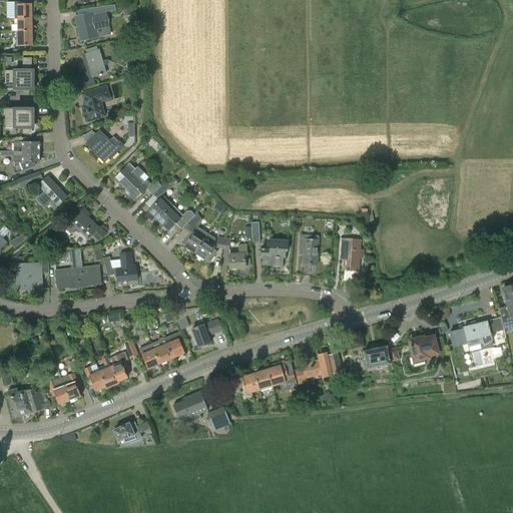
[(17,5),(17,19),(31,19),(31,4),(17,5)]
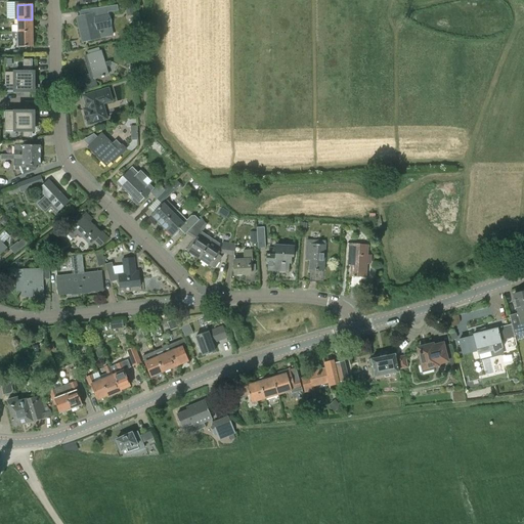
[(91,14),(77,17),(83,42),(104,38),(101,23),(95,24),(93,15),(107,12),(106,7),(103,8),(103,6),(90,9),(91,14)]
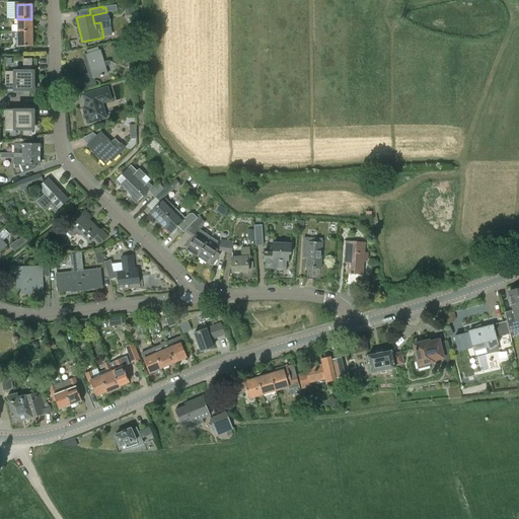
[(18,25),(12,26),(12,32),(32,31),(31,19),(17,19),(18,25)]
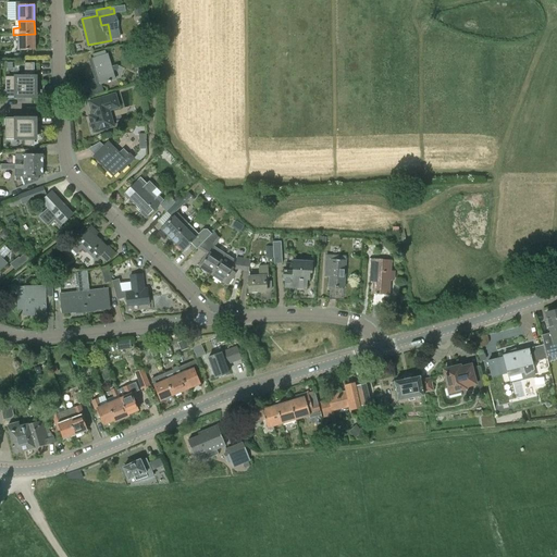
[(35,34),(13,35),(13,39),(15,41),(20,41),(20,50),(35,50),(35,34)]
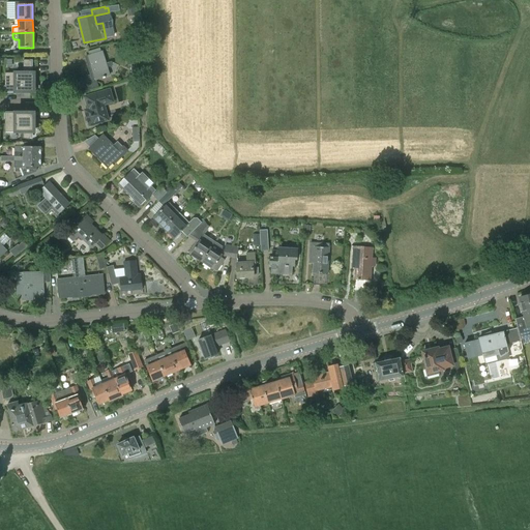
[(100,49),(88,53),(89,56),(86,57),(91,76),(81,79),(84,86),(96,82),(96,81),(109,77),(100,49)]
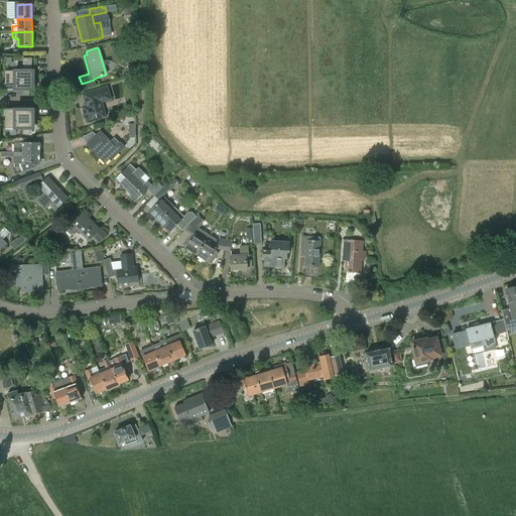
[(5,72),(5,90),(16,90),(23,90),(23,85),(30,85),(30,59),(28,59),(28,58),(22,58),(22,72),(5,72)]
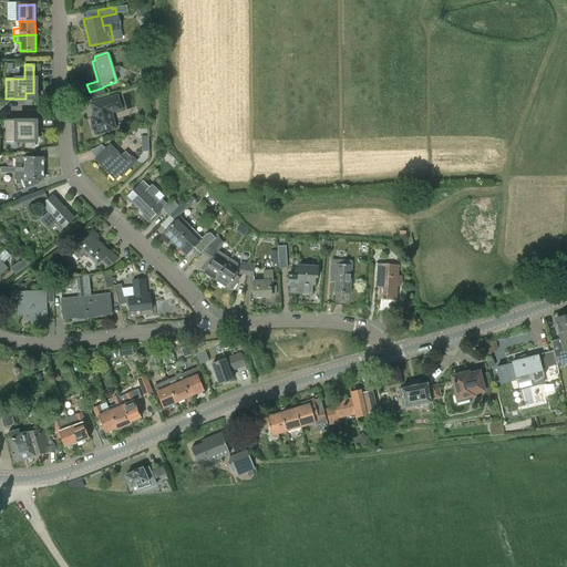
[(95,121),(94,122),(93,122),(93,123),(92,123),(92,124),(92,125),(95,135),(110,131),(109,130),(109,129),(109,127),(109,126),(110,125),(110,124),(111,124),(112,123),(114,123),(111,113),(121,110),(117,98),(113,100),(112,98),(91,104),(95,121)]
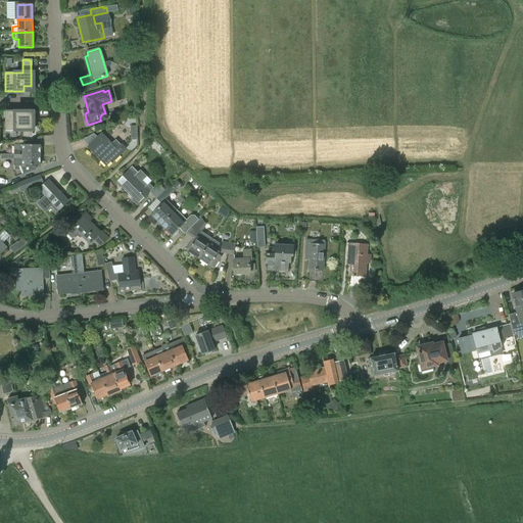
[(24,117),(24,111),(16,111),(5,111),(5,131),(22,131),(22,137),(29,137),(29,136),(31,136),(31,117),(24,117)]
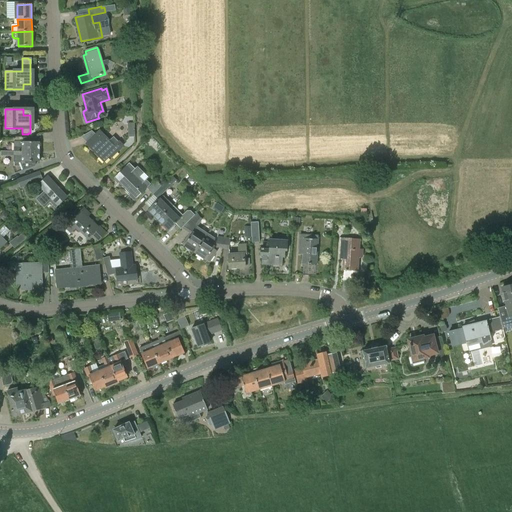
[(99,131),(86,144),(99,157),(104,162),(110,156),(112,158),(124,146),(119,142),(114,137),(110,141),(99,131)]
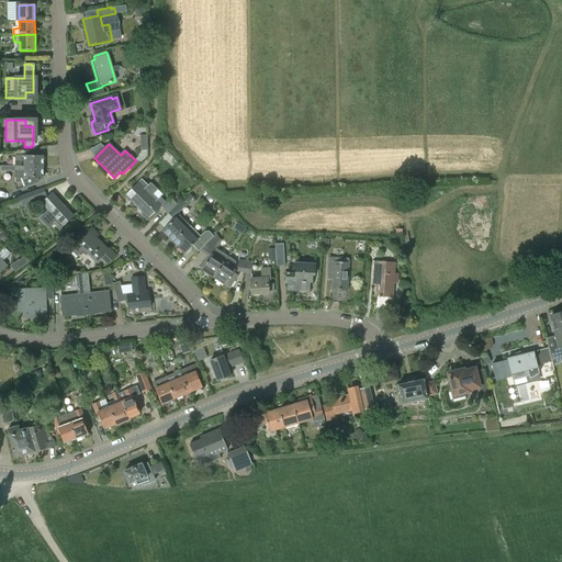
[(18,156),(15,157),(15,160),(15,167),(43,167),(43,156),(18,156)]
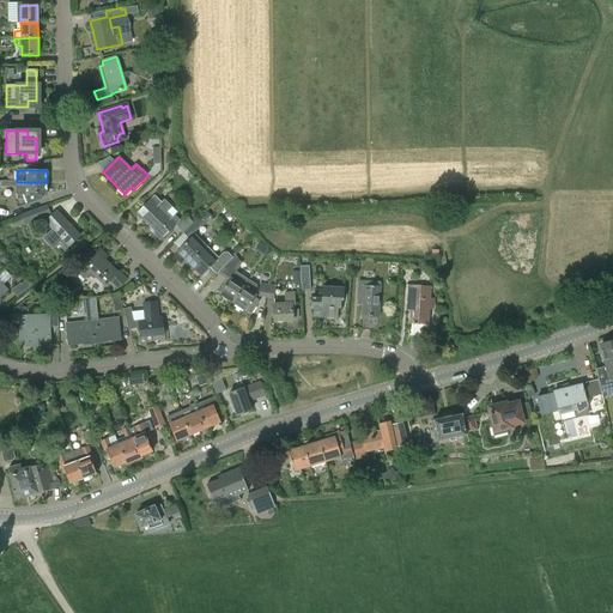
[(17,182),(17,199),(26,200),(28,204),(42,199),(42,194),(47,194),(47,182),(17,182)]
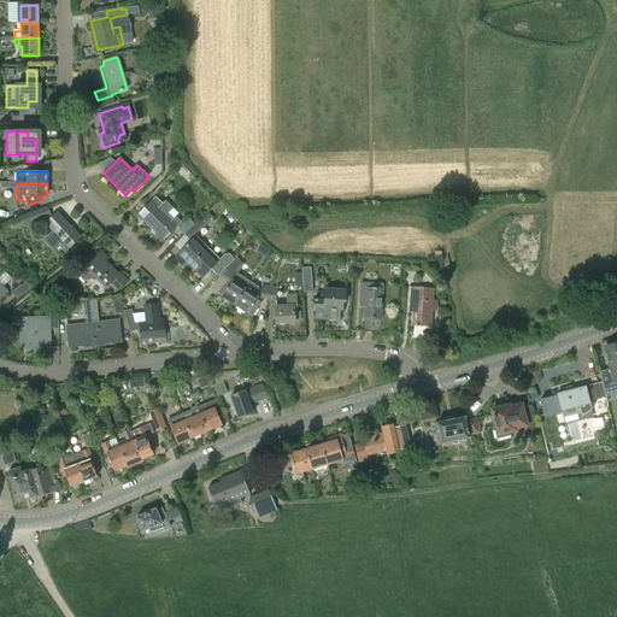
[(157,235),(162,241),(181,222),(176,217),(174,219),(169,215),(174,210),(166,203),(163,205),(157,199),(140,216),(158,234),(157,235)]
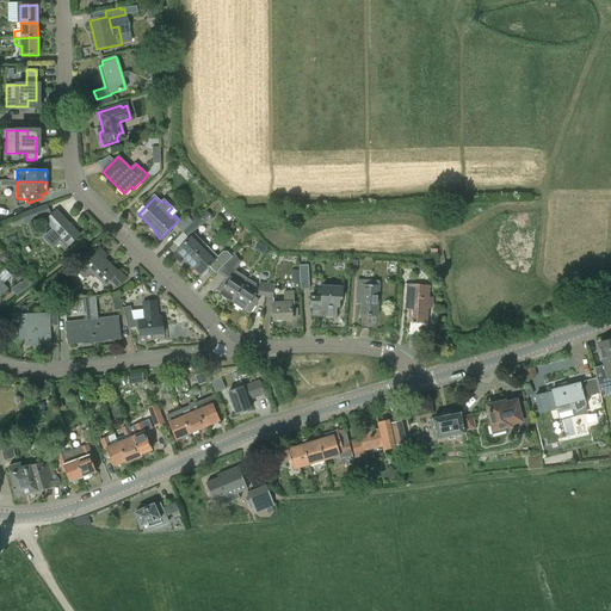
[(20,215),(24,224),(51,214),(48,204),(20,215)]
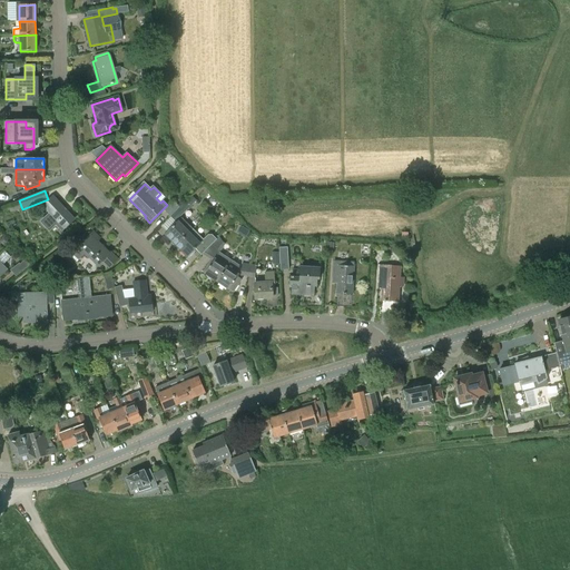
[(53,197),(41,207),(49,215),(43,220),(52,231),(57,227),(61,232),(75,219),(53,197)]
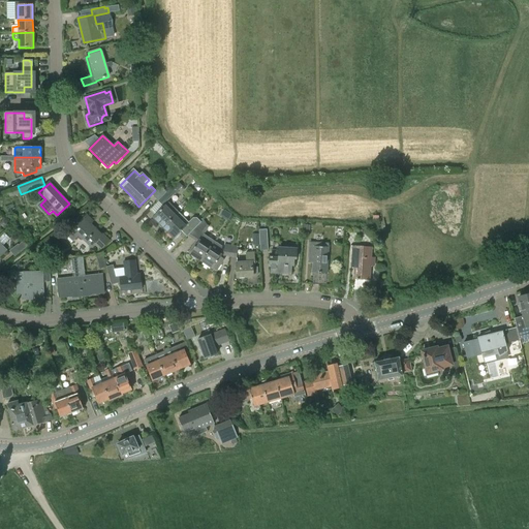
[(166,193),(159,201),(162,205),(176,192),(172,187),(165,193),(166,193)]
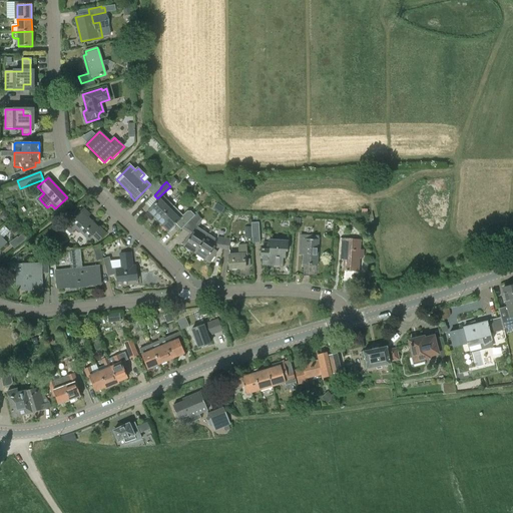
[(156,182),(148,190),(153,194),(154,195),(161,187),(160,187),(156,182)]
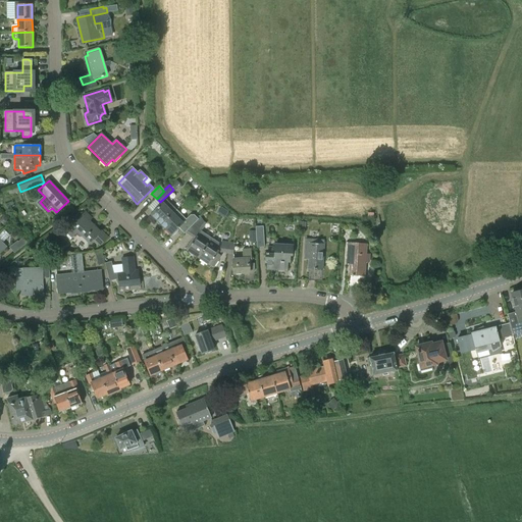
[(151,215),(161,225),(176,210),(166,200),(151,215)]
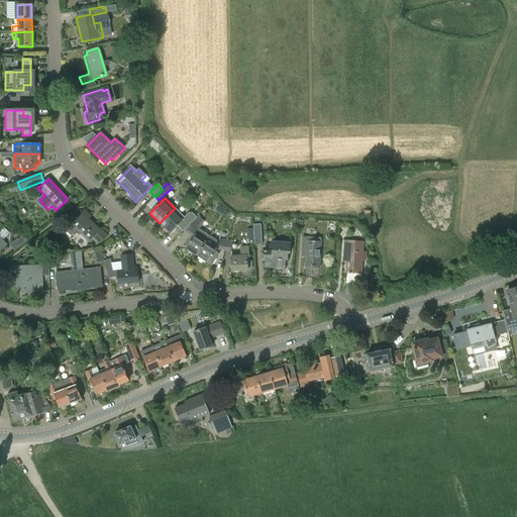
[(175,208),(160,223),(170,233),(174,228),(180,234),(186,228),(196,217),(192,213),(188,213),(184,217),(175,208)]
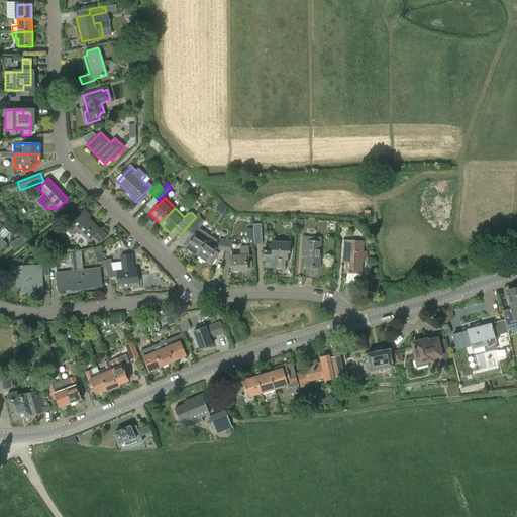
[(62,230),(70,237),(77,230),(89,242),(93,237),(99,243),(107,235),(101,229),(100,230),(88,218),(91,216),(85,210),(71,224),(70,222),(62,230)]
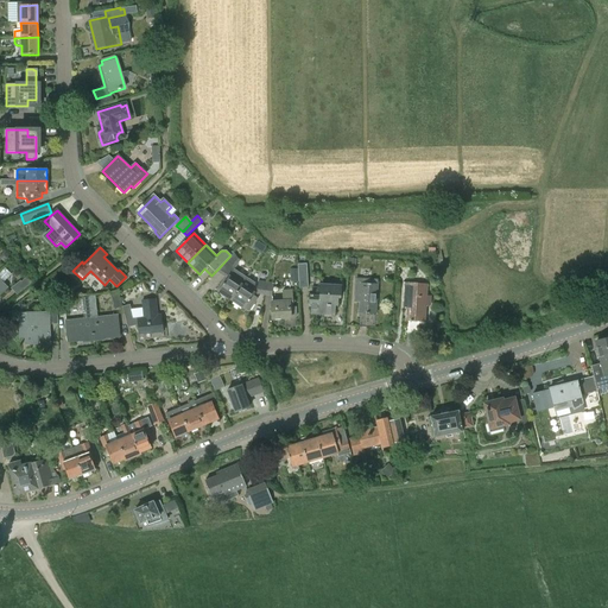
[(4,251),(0,254),(0,258),(5,263),(10,257),(4,251)]
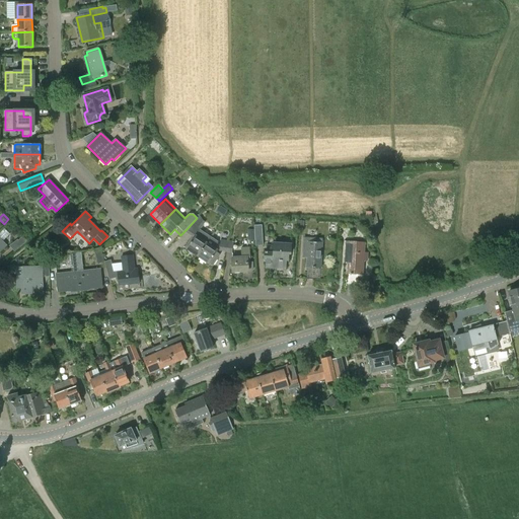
[(190,240),(184,247),(187,248),(198,256),(211,236),(198,228),(203,220),(200,216),(197,218),(187,229),(195,235),(192,241),(190,240)]
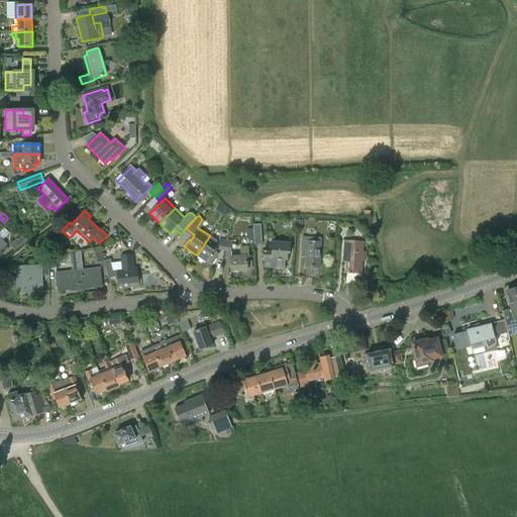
[(262,224),(253,225),(253,228),(254,239),(254,244),(263,244),(262,224)]
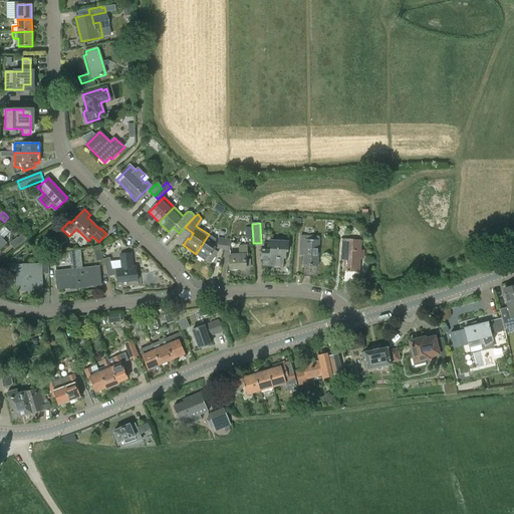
[(0,249),(6,243),(2,239),(9,232),(3,226),(0,228),(0,249)]
